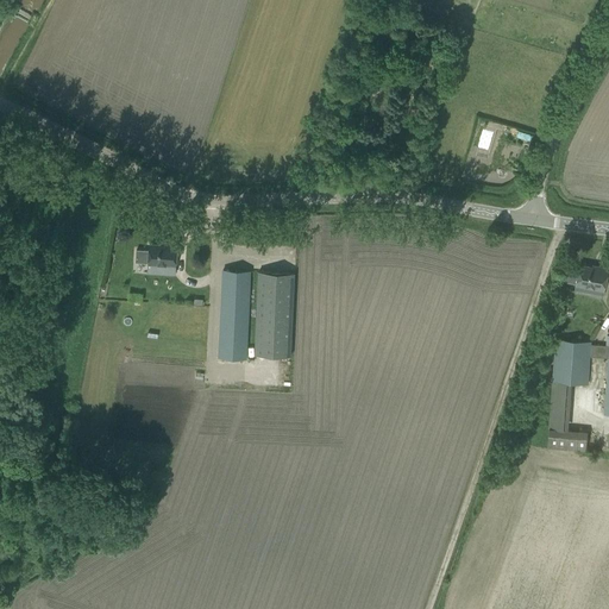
[(164,274),(175,274),(176,244),(164,243),(164,245),(149,244),(149,251),(136,250),(136,262),(164,264),(164,274)]
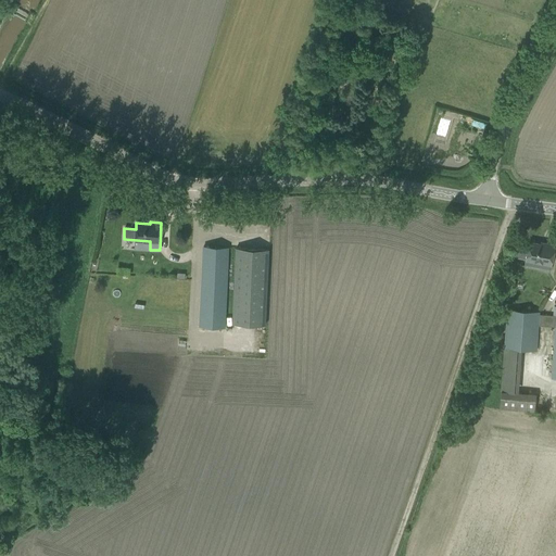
[(550,270),(555,245),(541,242),(540,244),(529,242),(528,249),(519,247),(516,249),(515,254),(517,256),(526,258),(542,262),(540,268),(550,270)]
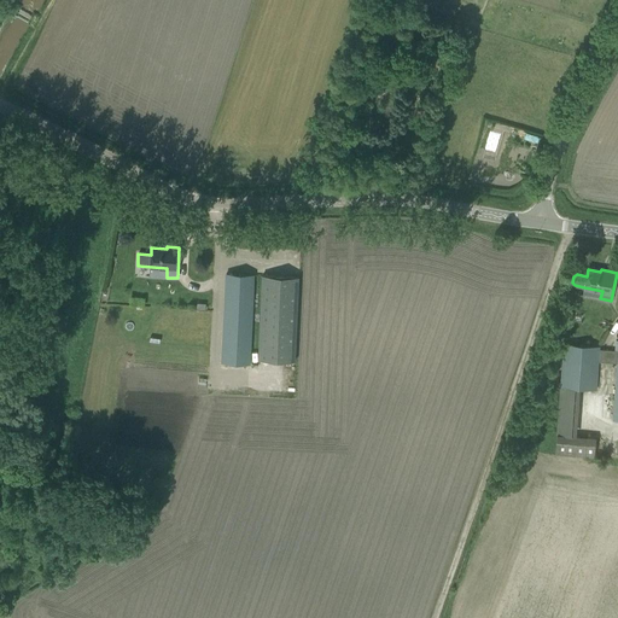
[(222,362),(249,363),(254,275),(226,274),(222,362)]
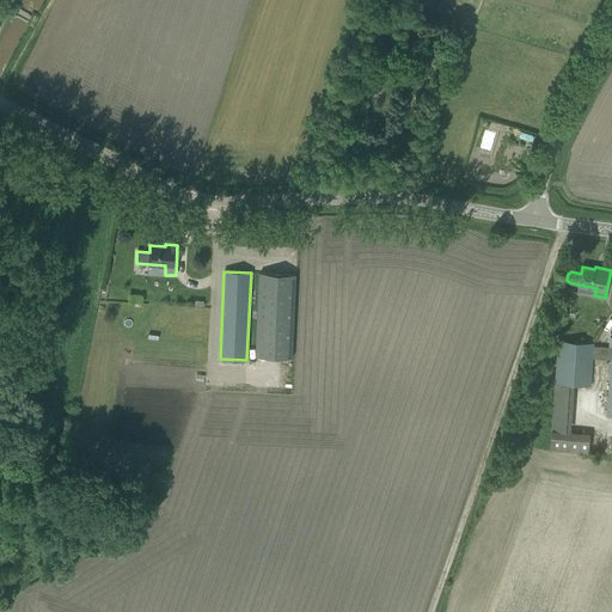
[(292,357),(297,275),(261,273),(257,356),(292,357)]
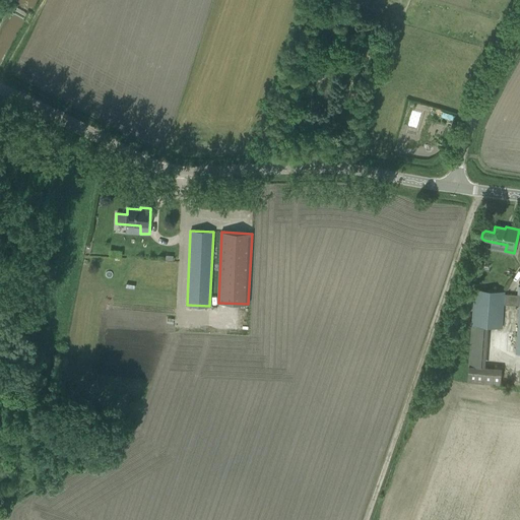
[(516,353),(519,353),(519,295),(504,294),(504,291),(474,289),(473,300),(473,314),(472,325),(502,327),(503,305),(519,306),(519,321),(516,353)]
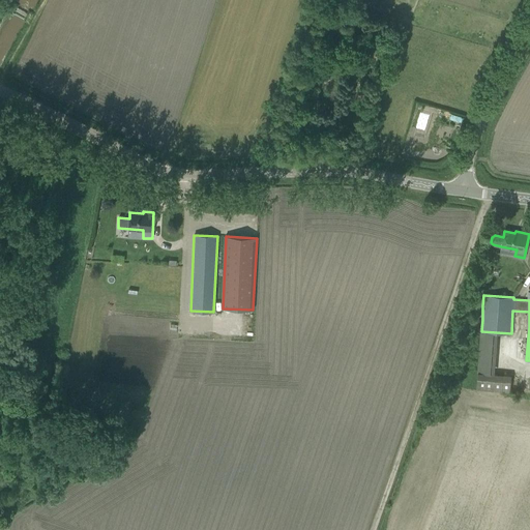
[(476,390),(509,392),(510,376),(477,373),(476,390)]
